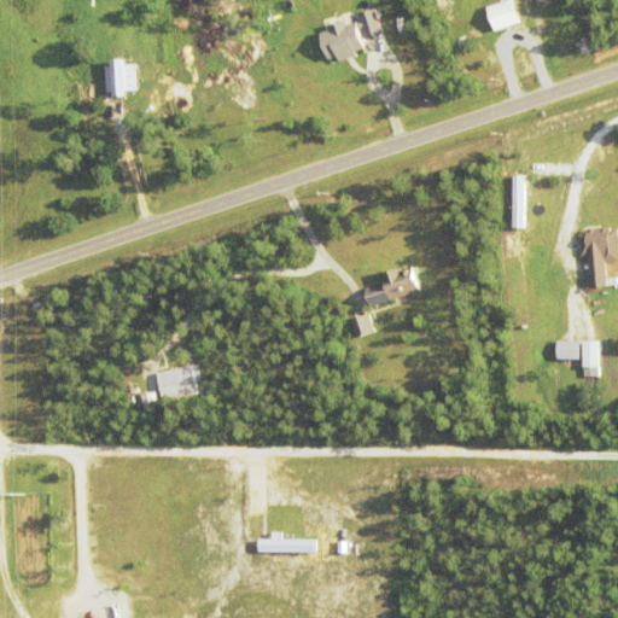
[(519,23),(513,0),(506,0),(485,5),(491,29),(519,23)]
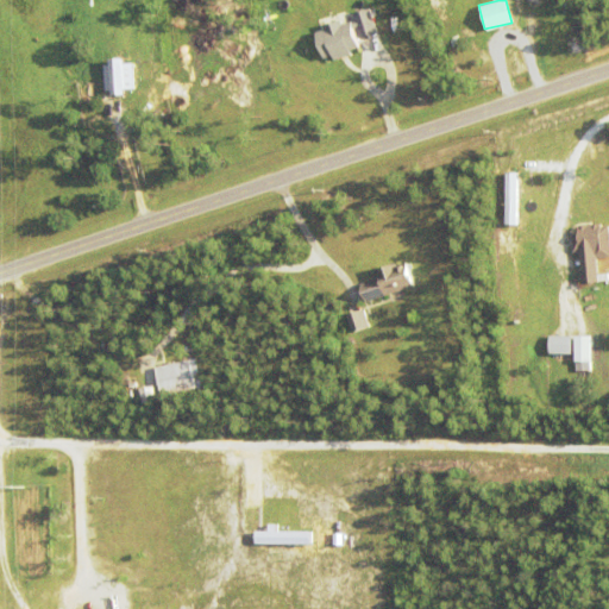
[(358,36),(375,32),(370,8),(353,11),(358,36)]
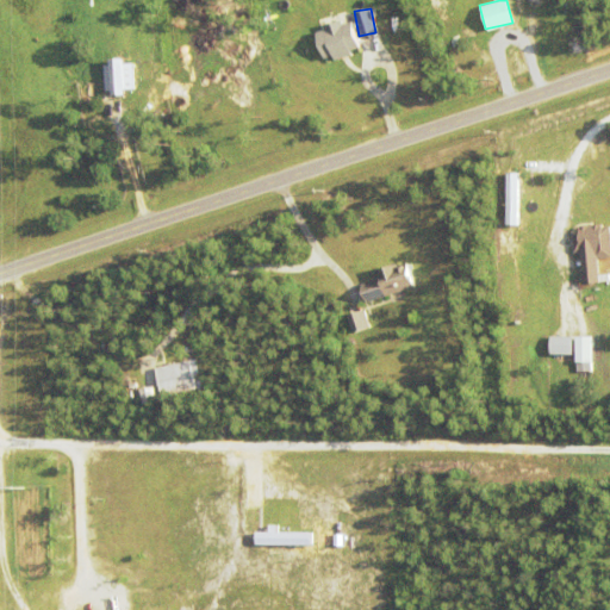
[(354,24),(362,49),(353,53),(354,57),(337,62),(336,58),(328,61),(319,35),(327,32),(325,29),(343,23),(344,26),(354,24)]
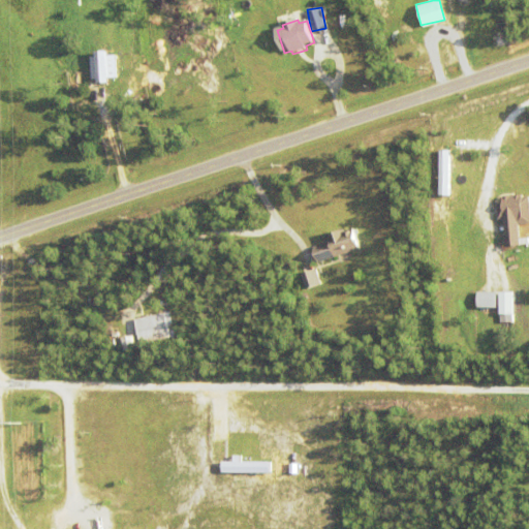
[(107,81),(107,76),(115,76),(114,53),(89,53),(90,81),(107,81)]
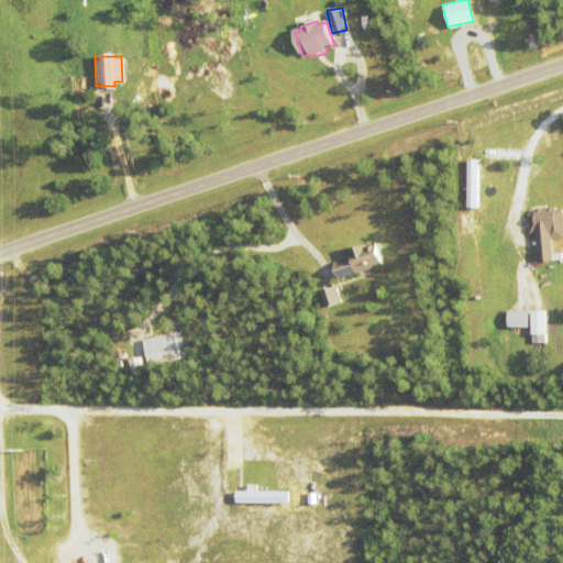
[(562,210),(562,239),(551,240),(550,231),(540,232),(540,234),(531,234),(529,214),(536,214),(536,210),(556,208),(558,210),(562,210)]
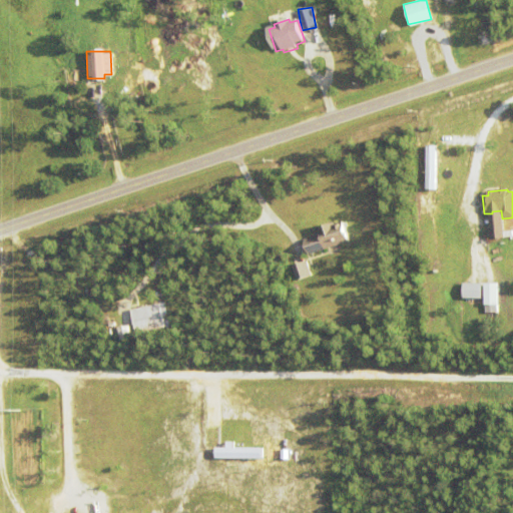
[(434,208),(441,206),(443,217),(436,218),(434,208)]
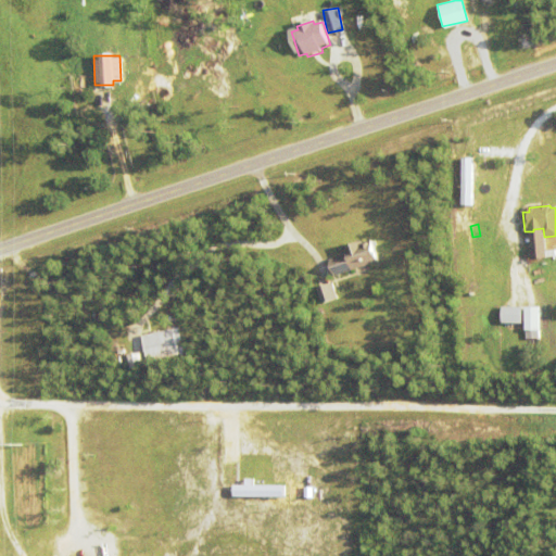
[(330,262),(350,255),(348,249),(373,240),(380,263),(336,278),(330,262)]
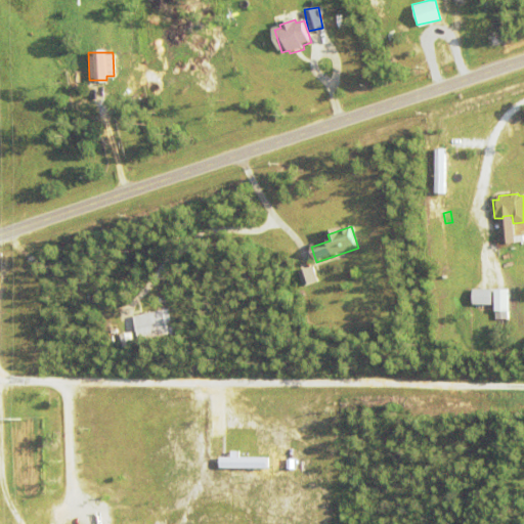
[(316,281),(312,266),(297,270),(302,286),(316,281)]
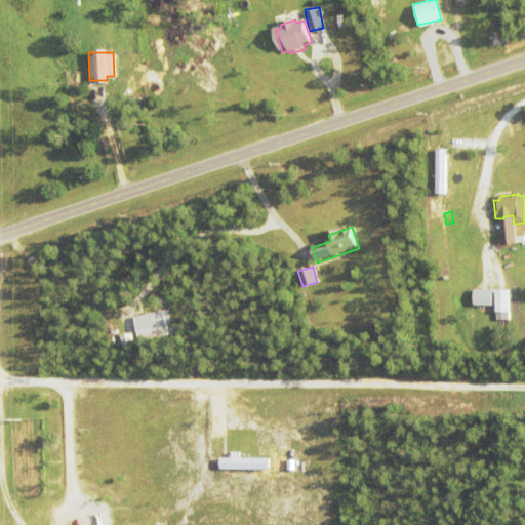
[(491,305),(491,289),(473,289),(472,305),(491,305)]
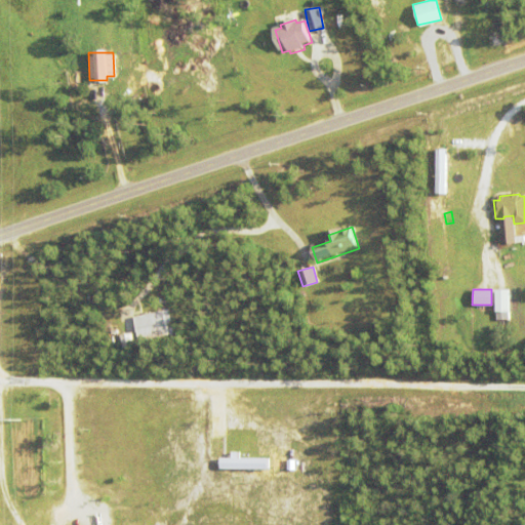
[(509,289),(494,289),(494,320),(509,320),(509,289)]
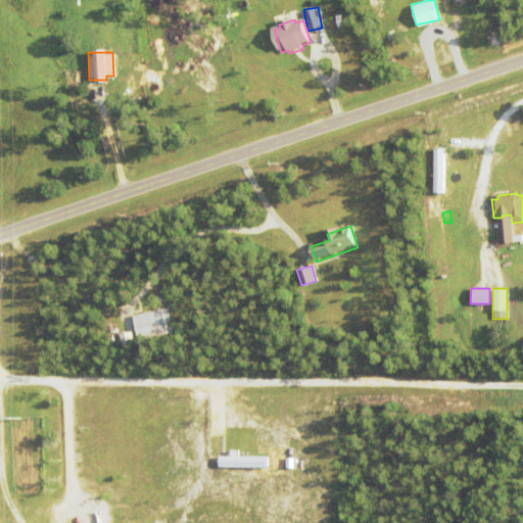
[(135,318),(170,310),(175,334),(140,341),(135,318)]
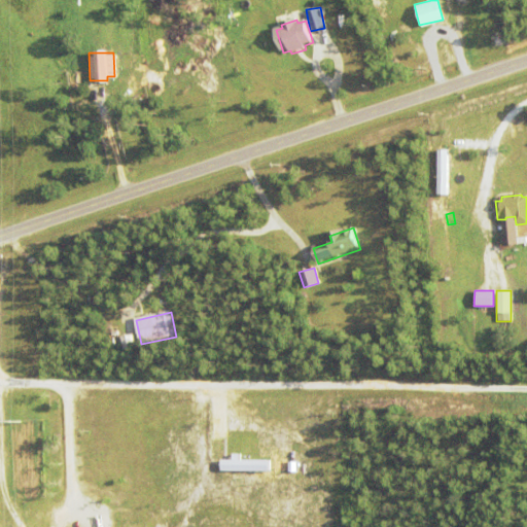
[(127,337),(133,336),(135,349),(129,350),(127,337)]
